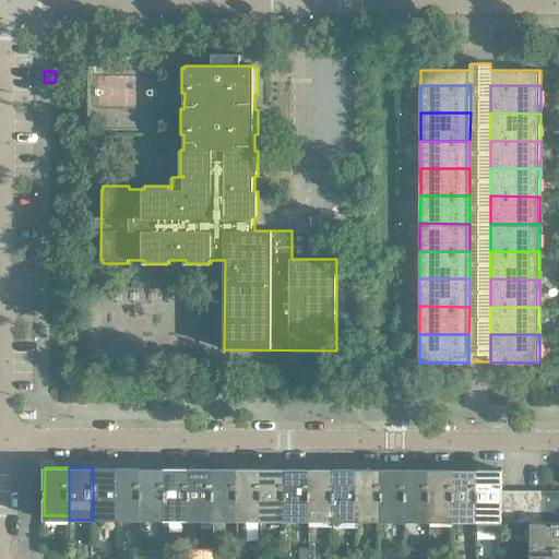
[(117,520),(117,515),(117,473),(117,467),(93,467),(93,473),(93,520),(117,520)]
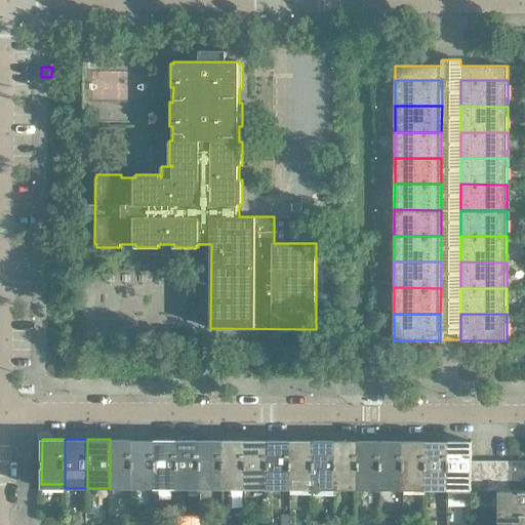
[(132,484),(132,444),(132,440),(110,439),(110,444),(110,484),(132,484)]
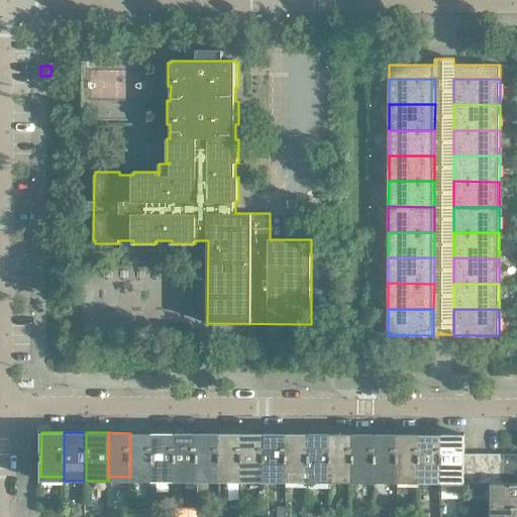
[(152,482),(152,437),(152,433),(130,433),(130,437),(130,477),(130,482),(152,482)]
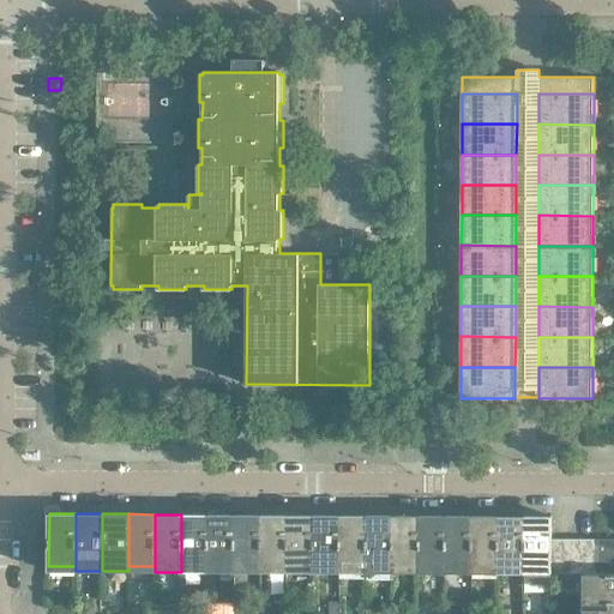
[(208,572),(208,521),(208,515),(181,515),(181,519),(181,572),(208,572)]
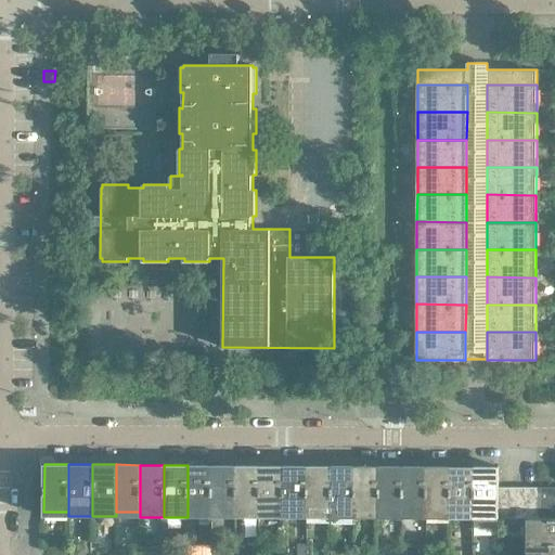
[(211,512),(211,470),(211,465),(188,465),(188,470),(188,517),(211,517),(211,512)]
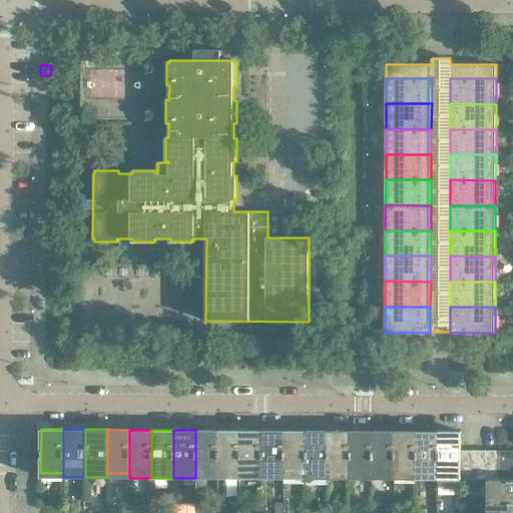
[(217,473),(217,435),(217,430),(195,430),(195,435),(195,473),(217,473)]
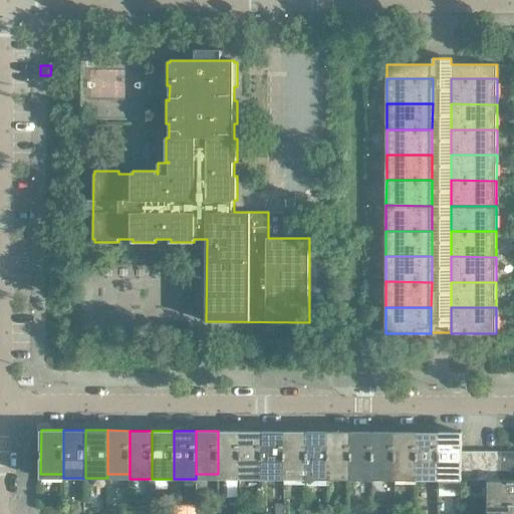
[(240,474),(240,436),(240,431),(218,431),(218,436),(218,474),(240,474)]
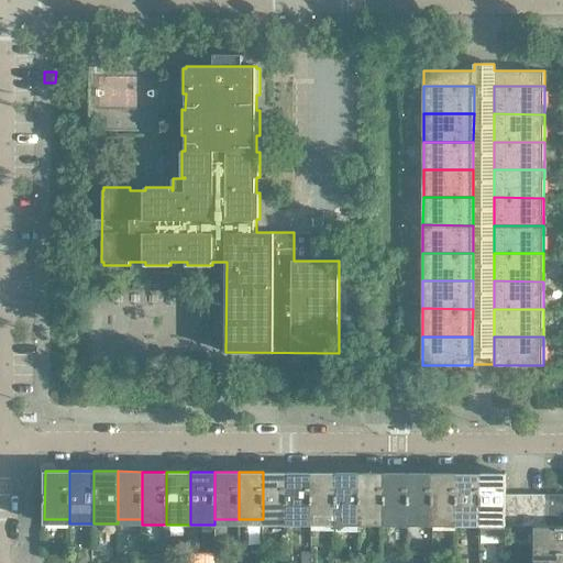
[(287,520),(287,477),(287,472),(263,472),(263,477),(263,519),(287,520)]
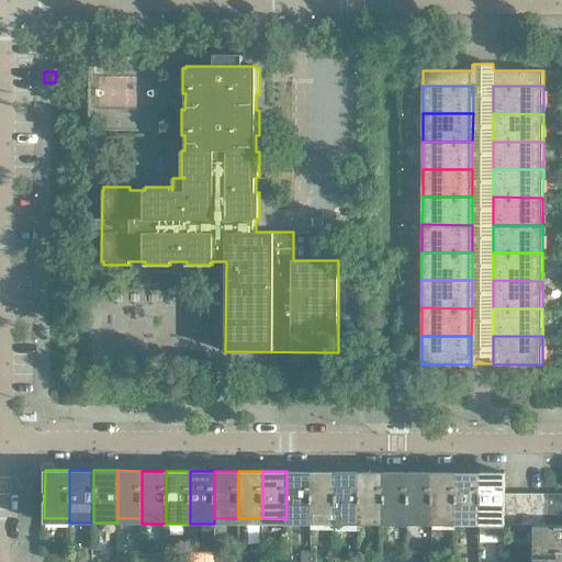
[(311,519),(311,476),(311,471),(287,471),(287,476),(287,519),(311,519)]
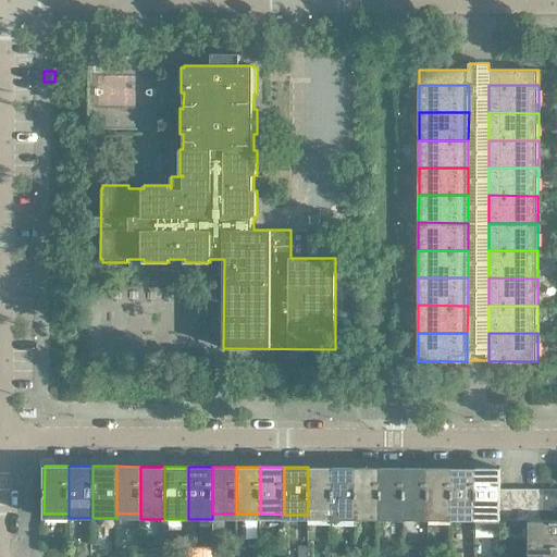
[(332,519),(332,515),(332,472),(332,467),(308,467),(308,472),(308,515),(308,519),(332,519)]
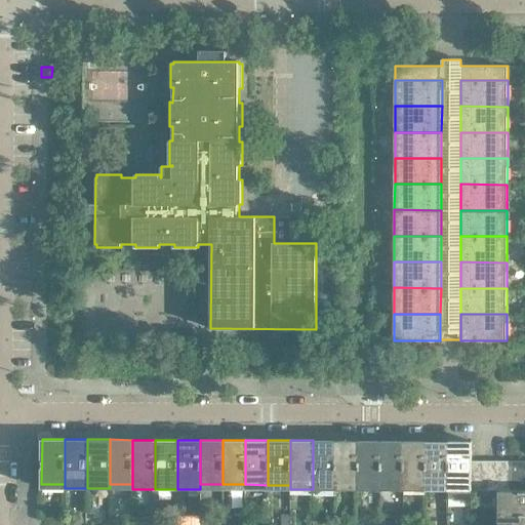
[(335,485),(335,445),(335,441),(313,440),(313,445),(313,485),(335,485)]
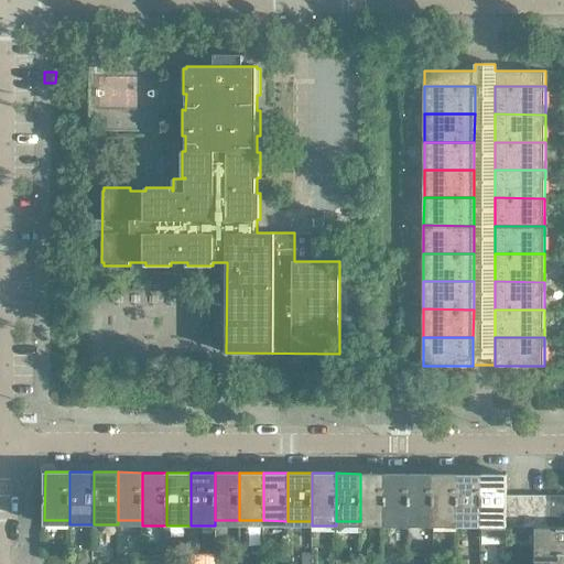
[(384,521),(384,478),(384,474),(360,474),(360,478),(360,521),(384,521)]
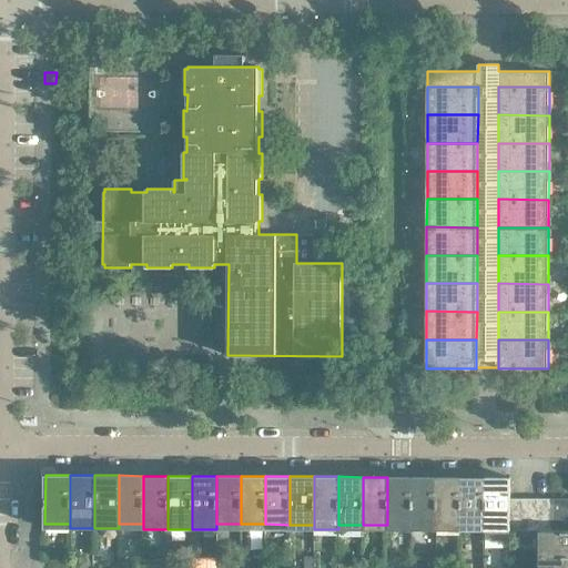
[(412,525),(412,483),(412,477),(387,477),(387,482),(387,525),(412,525)]
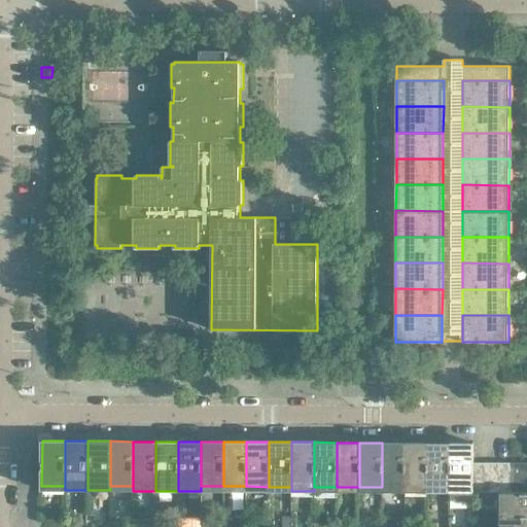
[(405,487),(405,448),(405,443),(382,443),(382,448),(382,487),(405,487)]
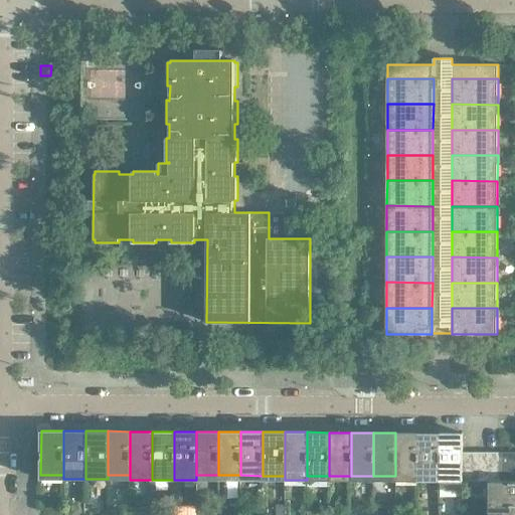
[(417,481),(417,438),(417,433),(395,433),(395,438),(395,476),(395,481),(417,481)]
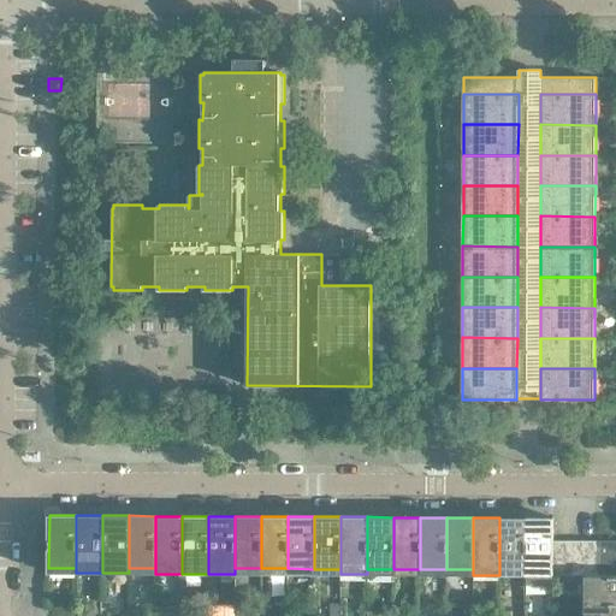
[(526,575),(526,523),(526,517),(499,517),(499,523),(499,575),(526,575)]
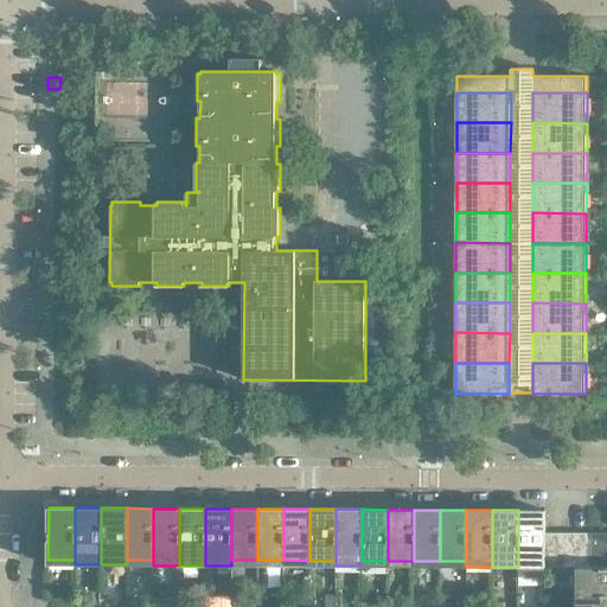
[(545,567),(545,532),(545,510),(518,510),(518,516),(518,567),(545,567)]
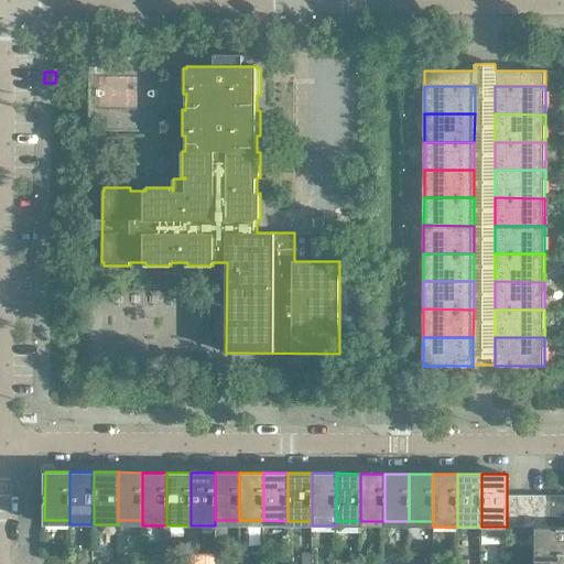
[(520,527),(520,495),(507,495),(507,527),(520,527)]
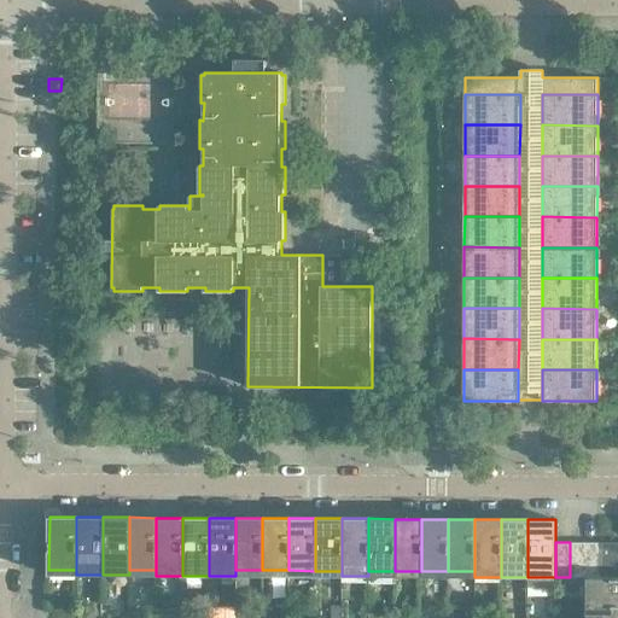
[(584,577),(584,542),(570,542),(570,577),(584,577)]
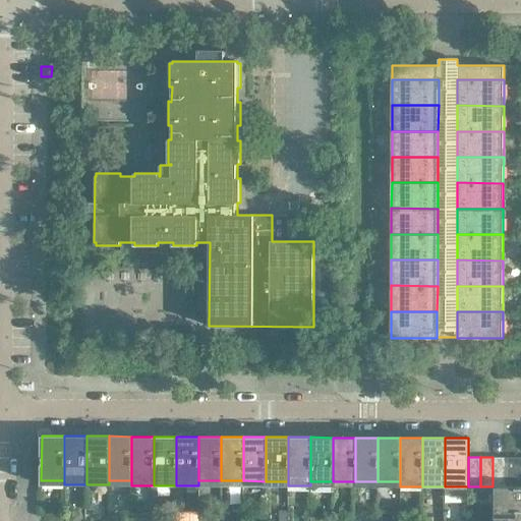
[(505,486),(505,472),(505,458),(493,457),(493,486),(500,486),(505,486)]
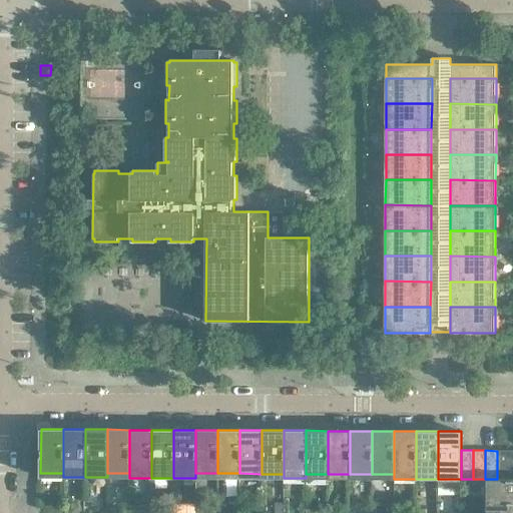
[(512,465),(512,450),(497,451),(497,465),(512,465)]
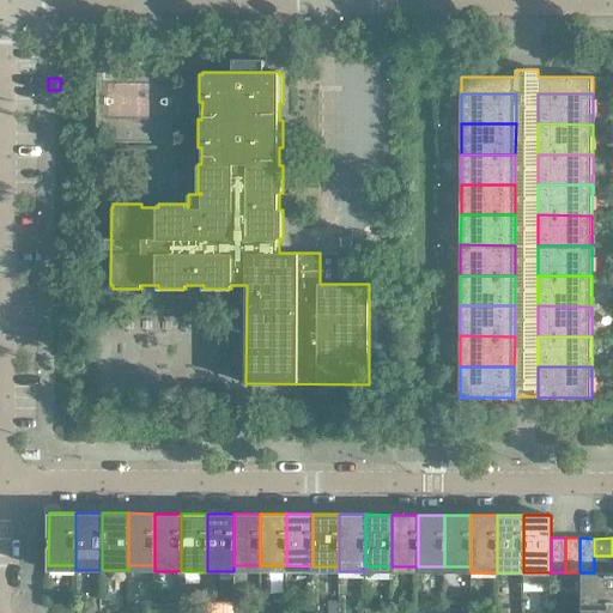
[(612,572),(612,556),(594,556),(594,572),(612,572)]
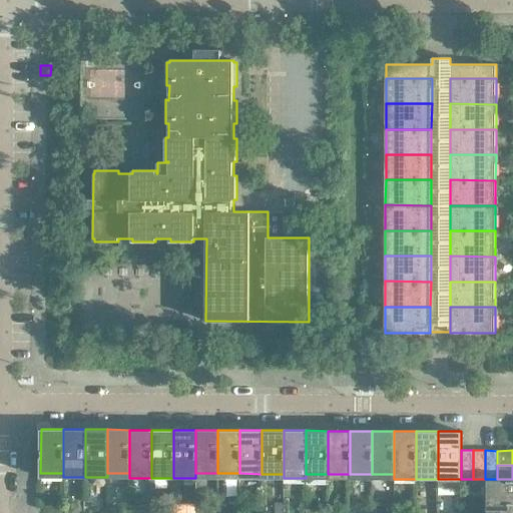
[(512,479),(497,479),(492,479),(492,502),(512,502),(512,479)]
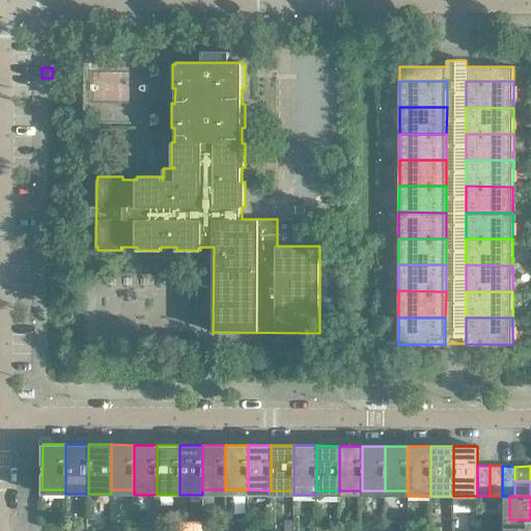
[(530,530),(530,520),(509,520),(508,530),(530,530)]
